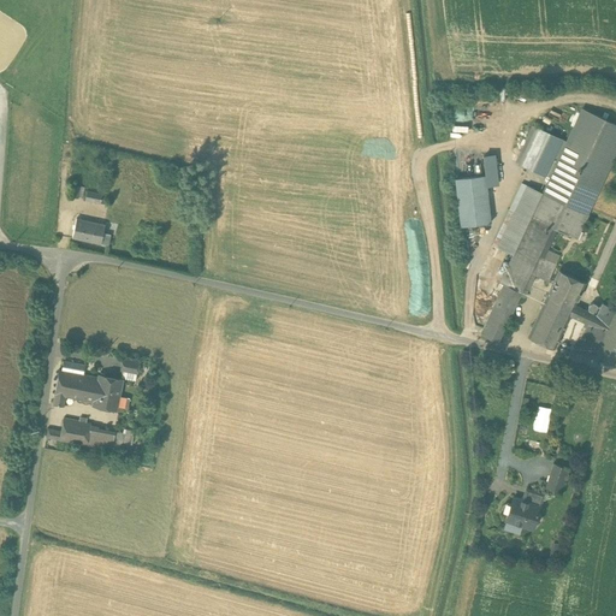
[(615,124),(582,108),(543,193),(587,213),(615,150),(615,124)]
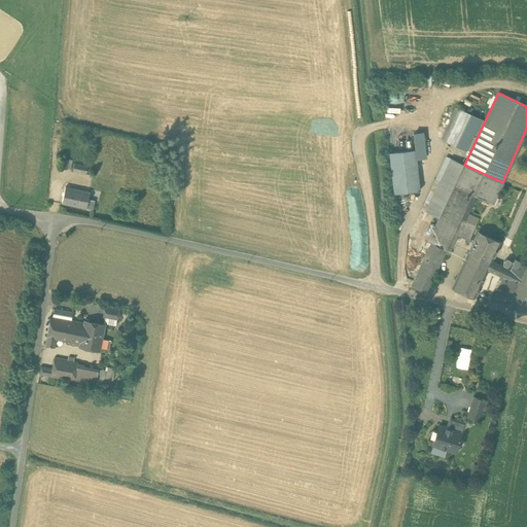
[(485,120),(456,107),(441,138),(470,151),(485,120)]
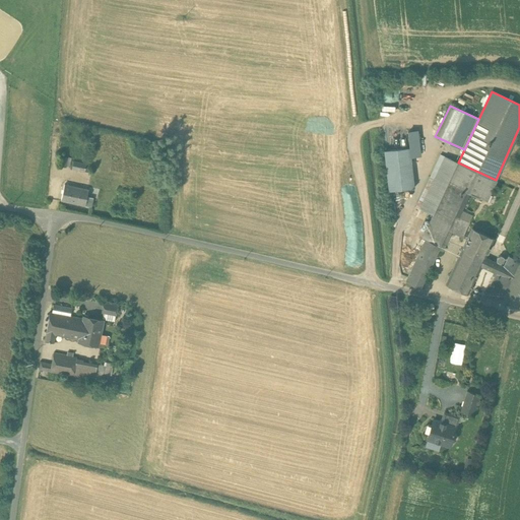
[(417,131),(408,132),(410,147),(409,147),(410,155),(420,154),(417,131)]
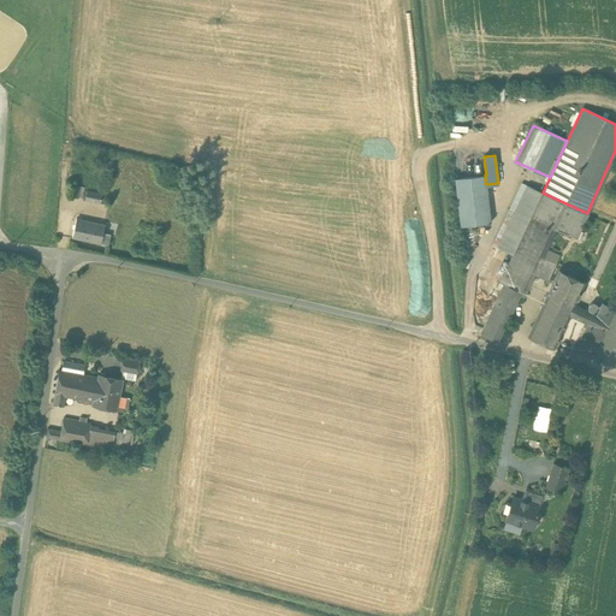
[(479,176),(455,178),(461,226),(491,223),(486,184),(485,175),(479,176)]
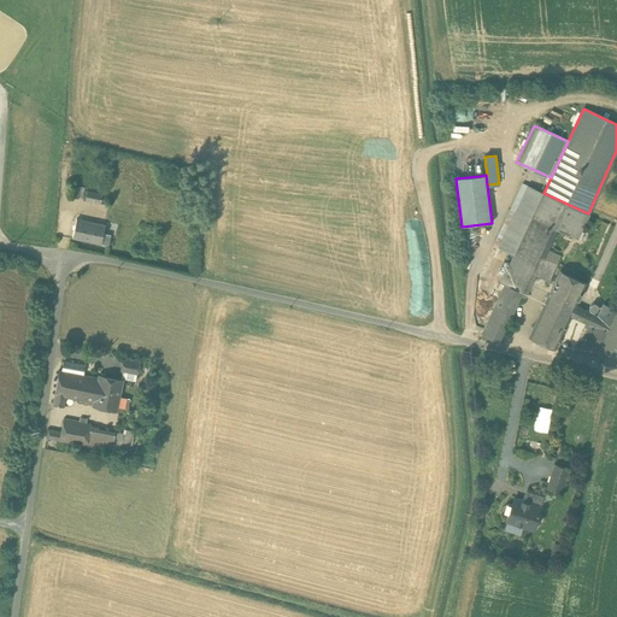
[(522,183),(494,245),(513,254),(542,192),(522,183)]
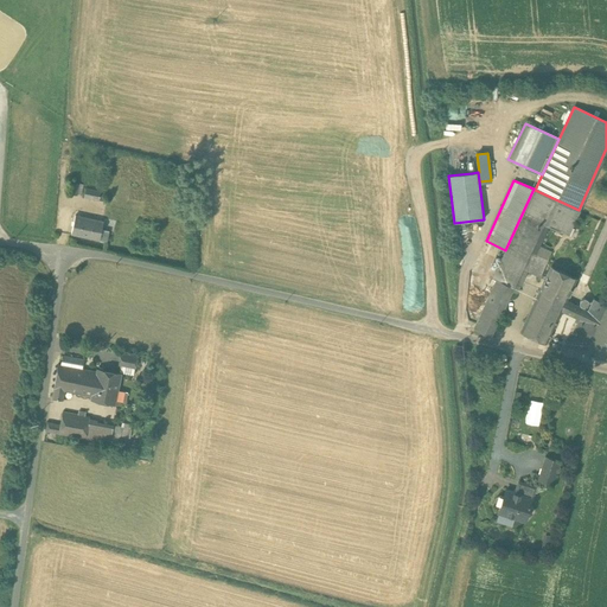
[(101,191),(85,189),(84,197),(100,200),(101,191)]
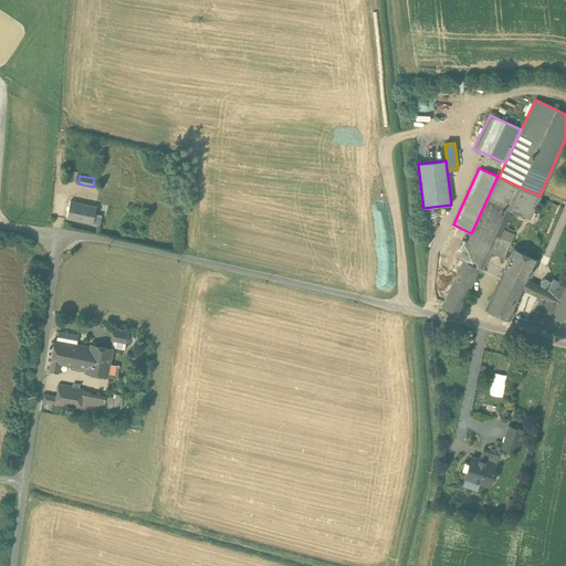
[(499,177),(489,199),(507,208),(511,210),(530,219),(540,197),(540,196),(499,177)]
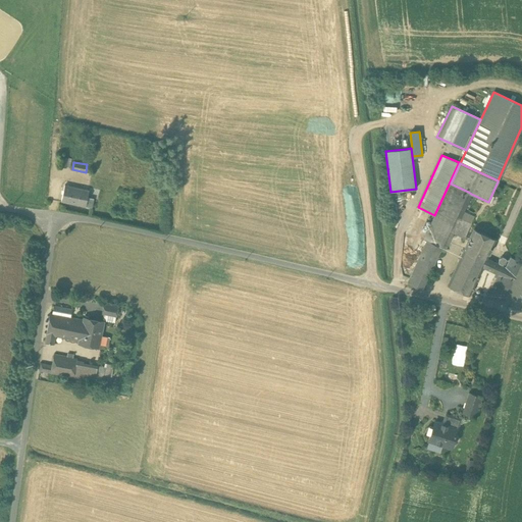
[(451,184),(424,240),(427,241),(441,247),(450,230),(457,216),(468,192),(451,184)]
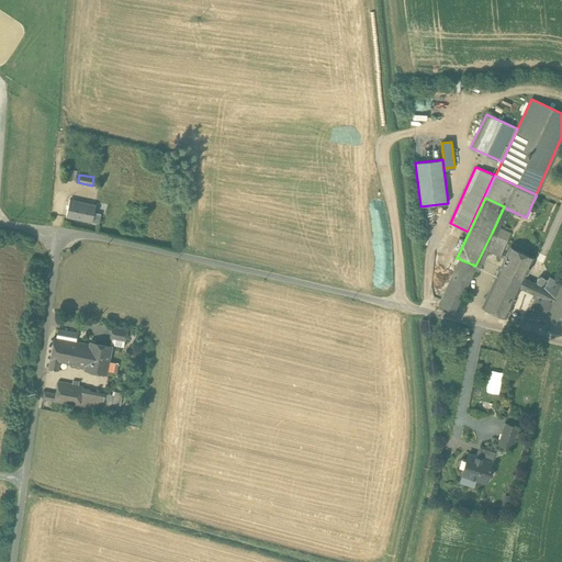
[(97,205),(70,200),(66,217),(92,223),(99,224),(101,214),(94,213),(97,205)]
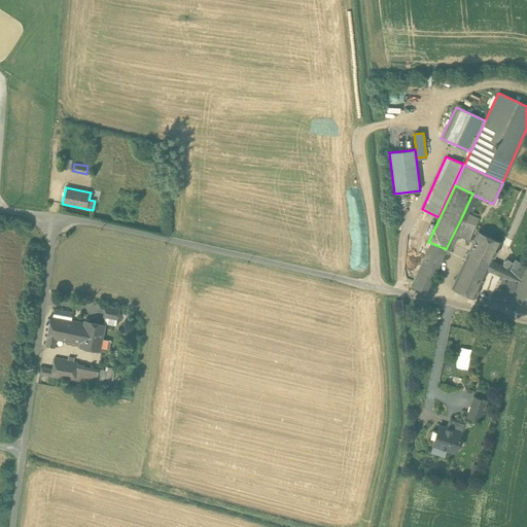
[(472,194),(461,218),(464,220),(467,213),(476,196),(472,194)]
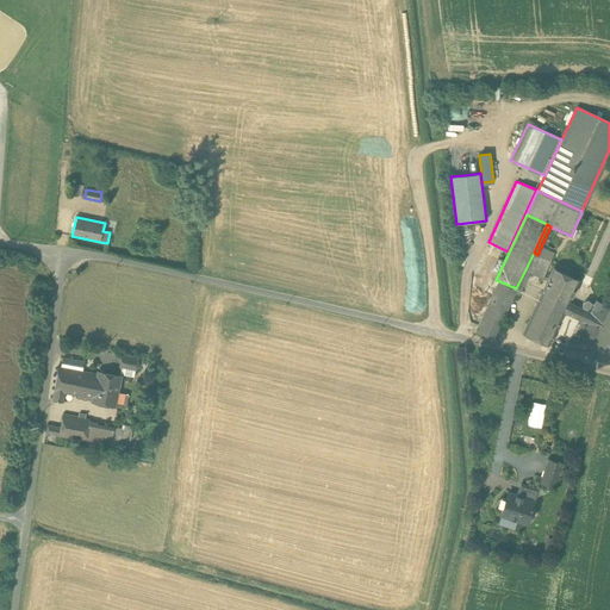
[(554,253),(541,247),(537,255),(551,261),(554,253)]
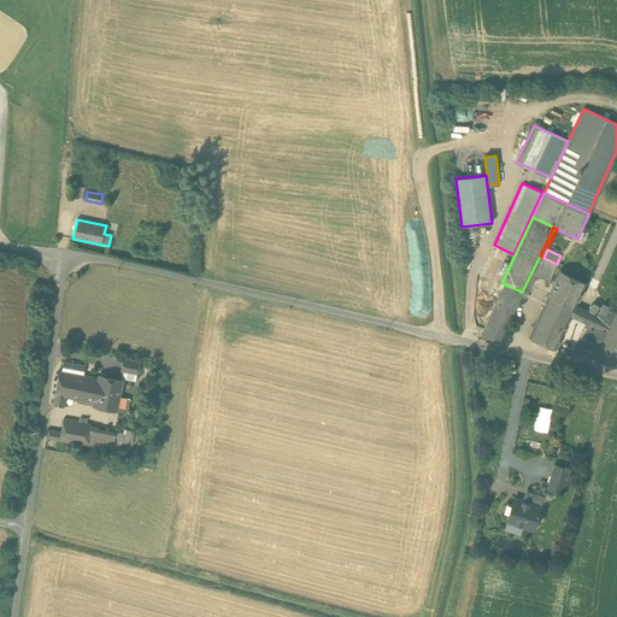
[(544,258),(540,256),(532,272),(535,275),(550,281),(557,264),(544,258)]
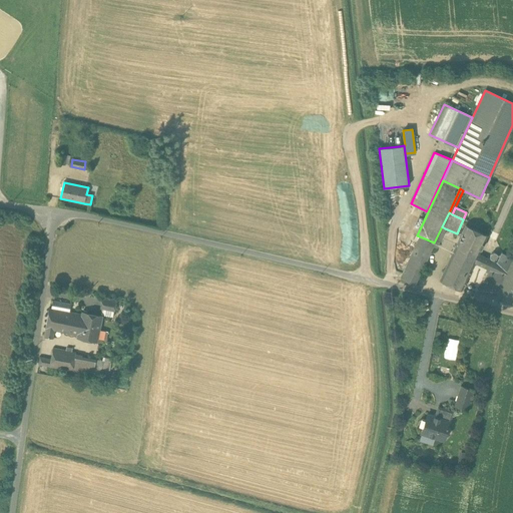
[(487,235),(466,224),(455,246),(477,258),(478,253),(487,235)]
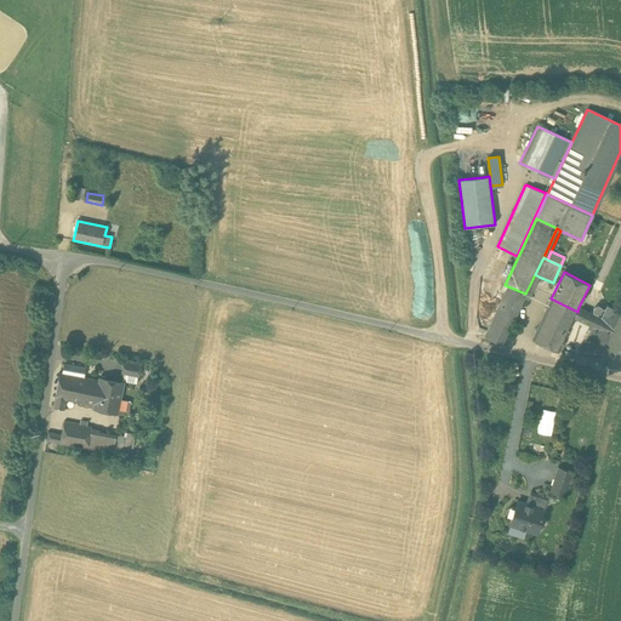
[(525,294),(524,297),(528,300),(539,277),(535,274),(525,294)]
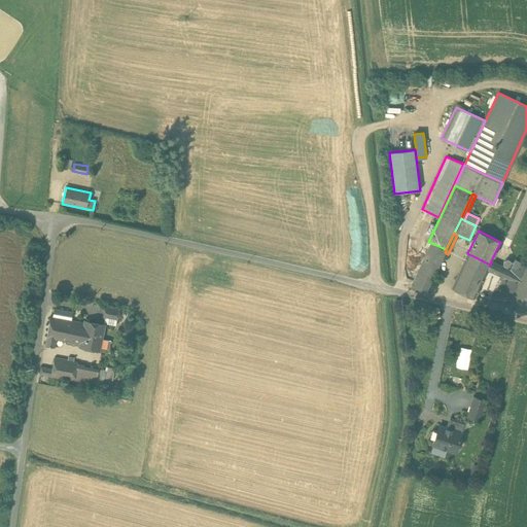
[(446,249),(431,243),(412,285),(426,292),(445,252),(446,249)]
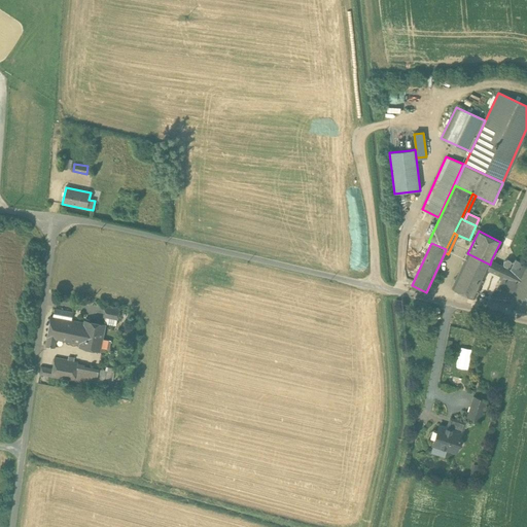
[(467,253),(452,287),(475,297),(479,288),(487,270),(490,265),(467,253)]
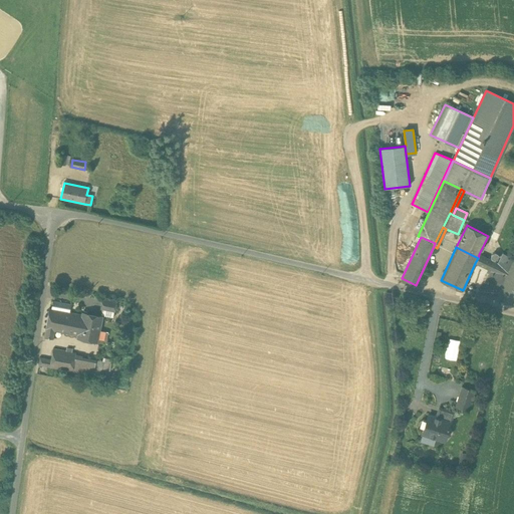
[(513,257),(503,253),(500,258),(498,263),(491,260),(479,254),(478,258),(475,263),(487,268),(486,272),(490,274),(483,289),(513,303),(513,257)]
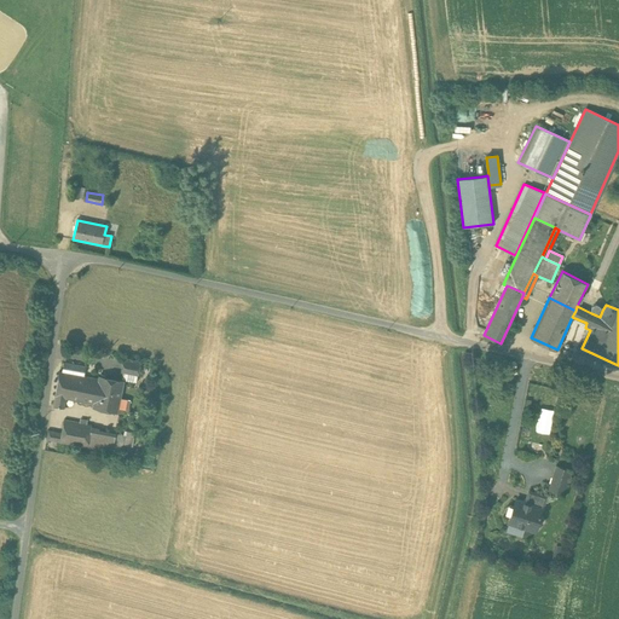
[(600,317),(602,311),(594,307),(591,313),(600,317)]
